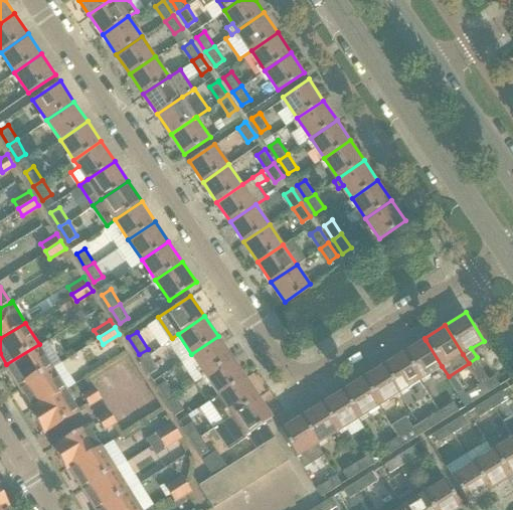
[(191,354),(205,374),(231,356),(218,336),(191,354)]
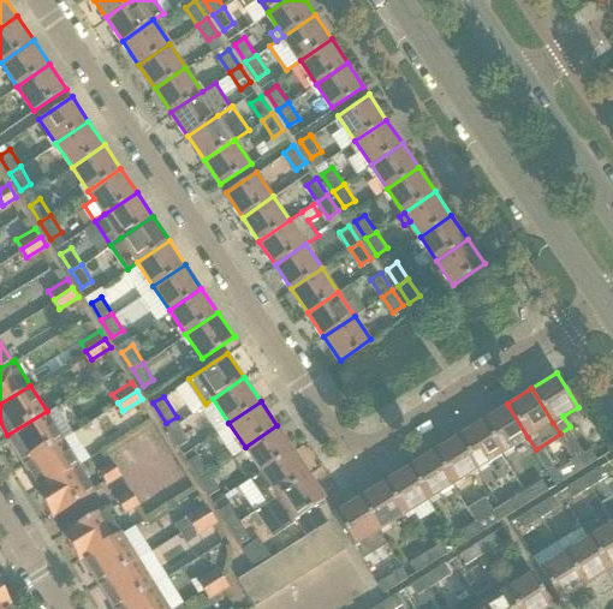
[(507,404),(483,418),(504,453),(528,437),(507,404)]
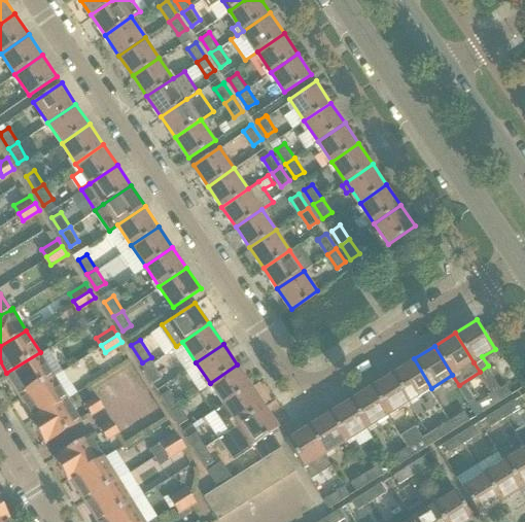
[(40,352),(6,373),(21,395),(54,375),(62,369),(48,347),(40,352)]
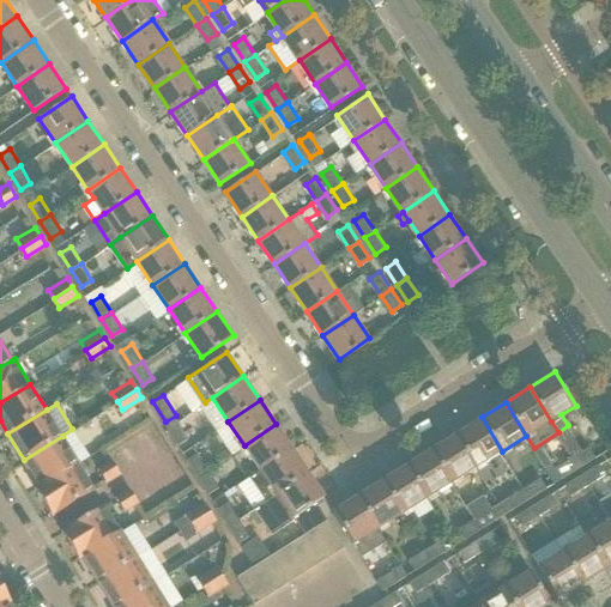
[(176,416),(165,422),(179,443),(189,436),(176,416)]
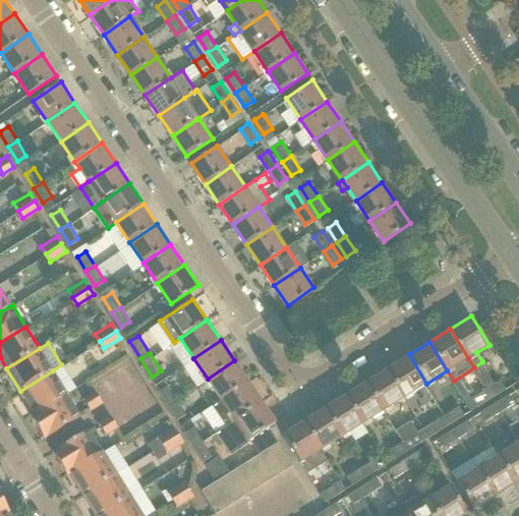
[(409,354),(388,367),(406,397),(426,384),(409,354)]
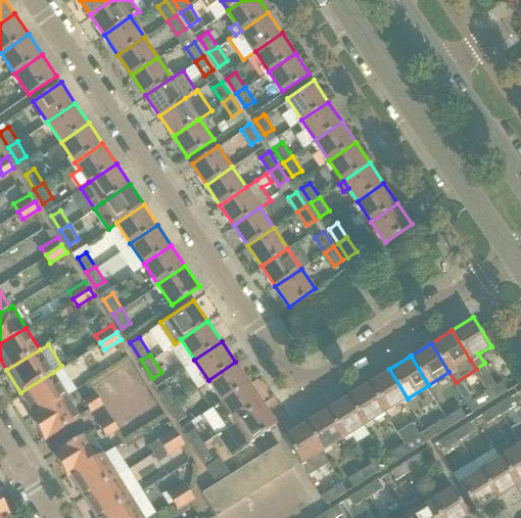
[(208,380),(222,401),(249,382),(235,362),(208,380)]
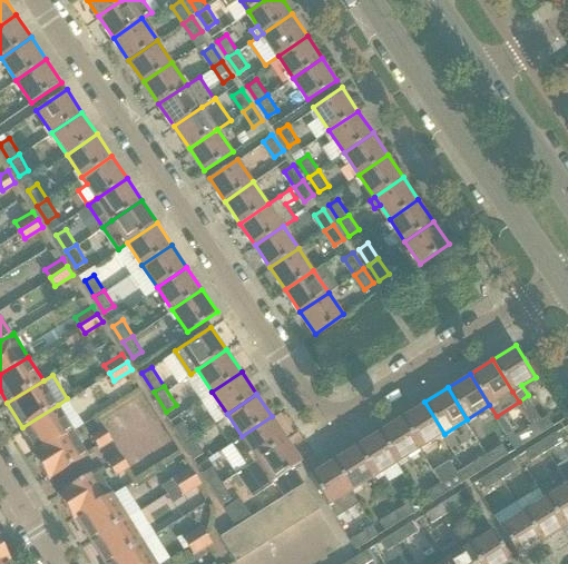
[(528,395),(519,402),(532,424),(541,417),(528,395)]
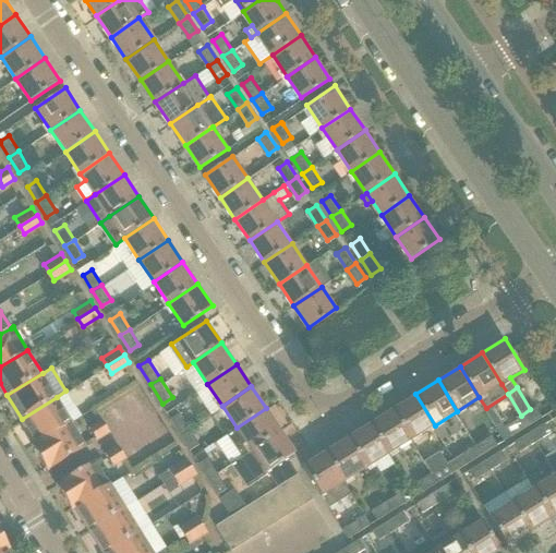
[(415,394),(394,408),(412,439),(435,425),(415,394)]
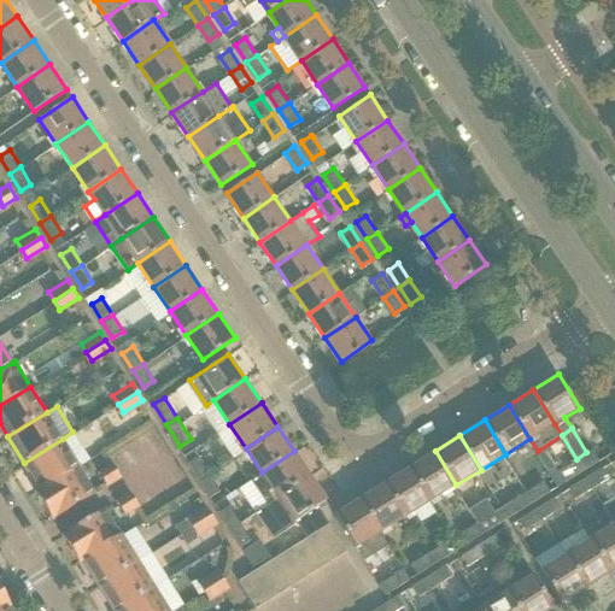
[(63,439),(24,463),(39,486),(40,487),(40,488),(78,464),(65,442),(63,439)]
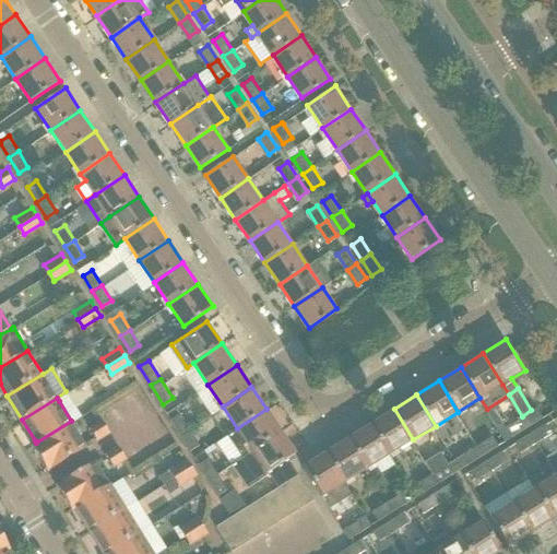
[(531,410),(522,416),(528,425),(544,415),(537,407),(531,410)]
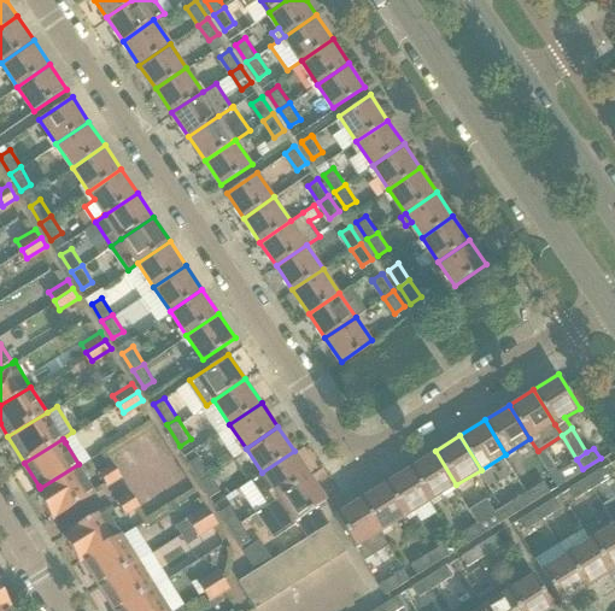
[(255,477),(271,500),(310,474),(294,451),(262,473),(255,477)]
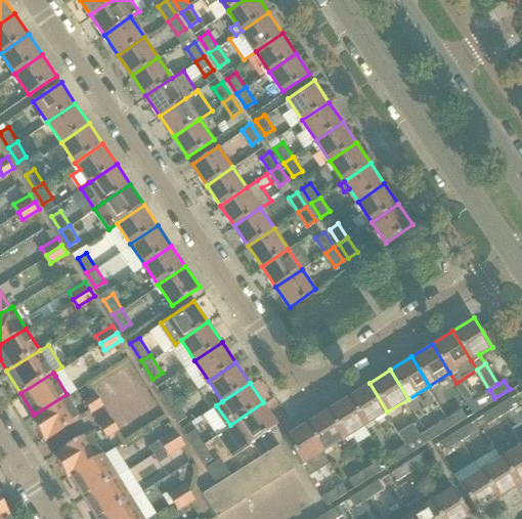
[(370,383),(348,396),(366,425),(387,412),(370,383)]
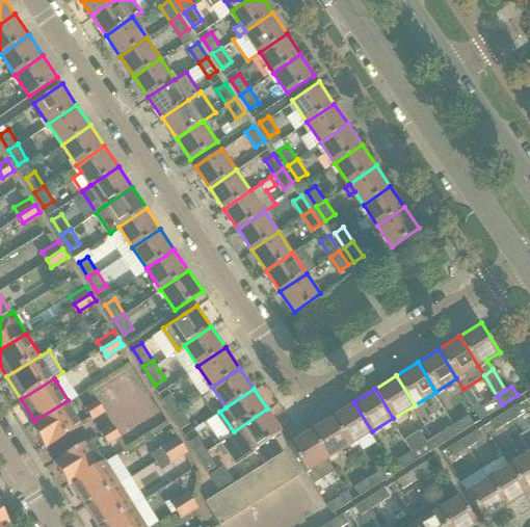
[(163,397),(173,412),(181,406),(173,392),(163,397)]
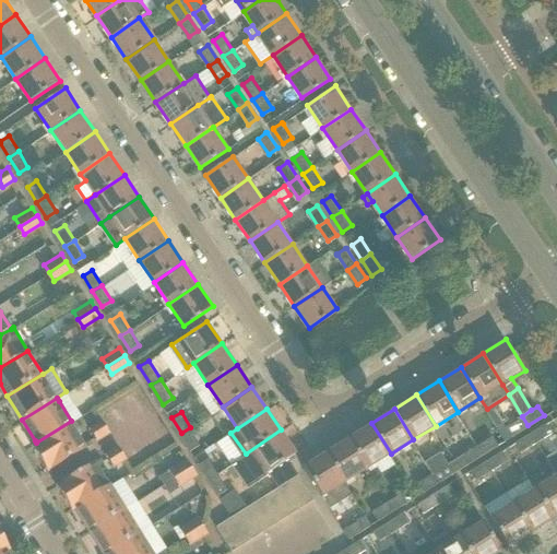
[(528,425),(522,416),(507,426),(512,435),(528,425)]
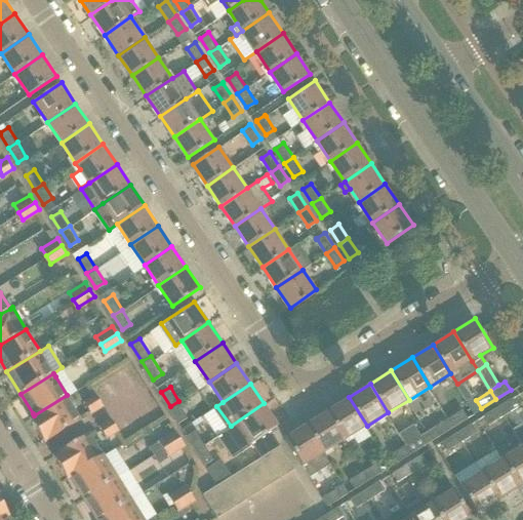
[(85,400),(92,411),(104,403),(96,393),(85,400)]
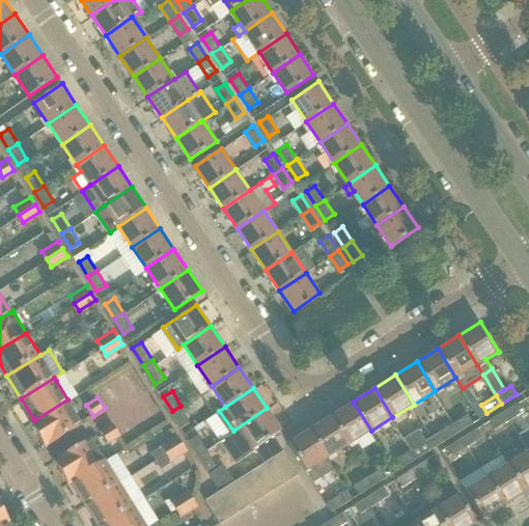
[(34,420),(32,422),(47,445),(49,443),(82,422),(67,399),(34,420)]
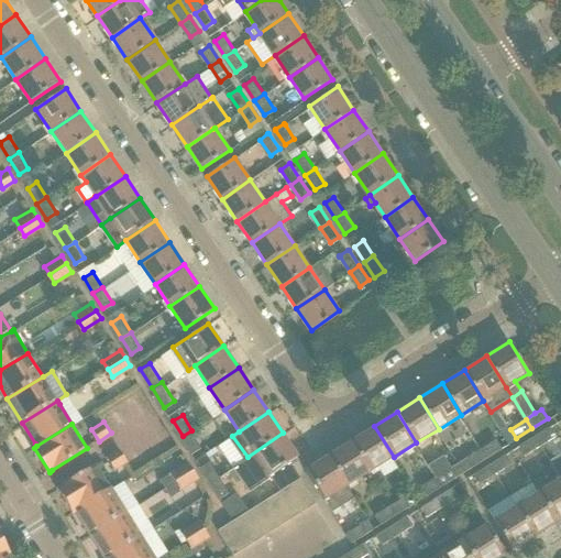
[(551,424),(536,434),(541,444),(557,434),(551,424)]
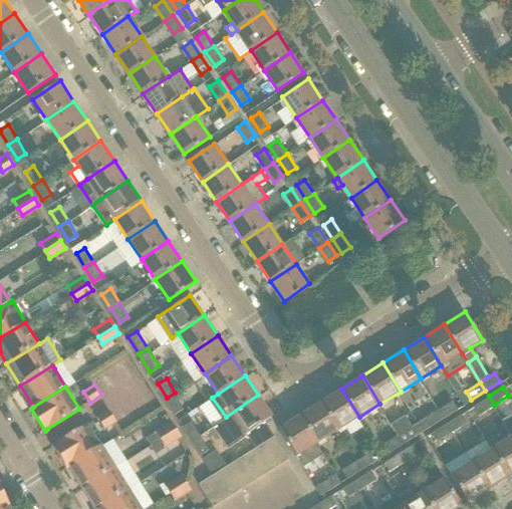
[(341,389),(321,402),(338,430),(359,417),(341,389)]
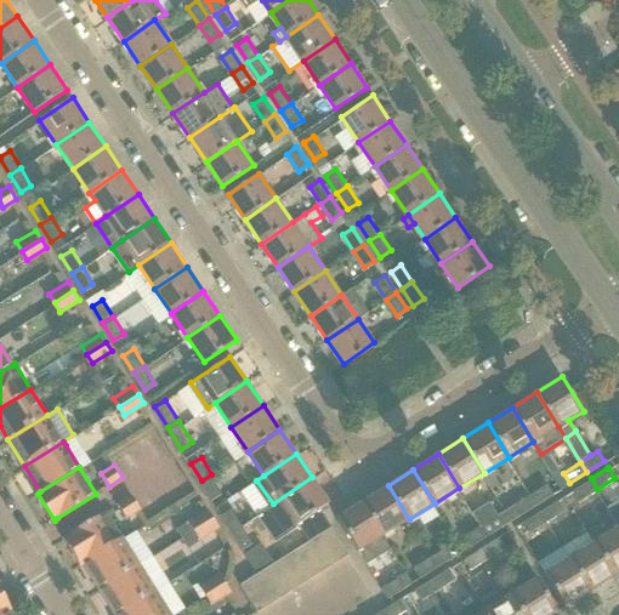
[(211,474),(202,480),(213,497),(222,491),(211,474)]
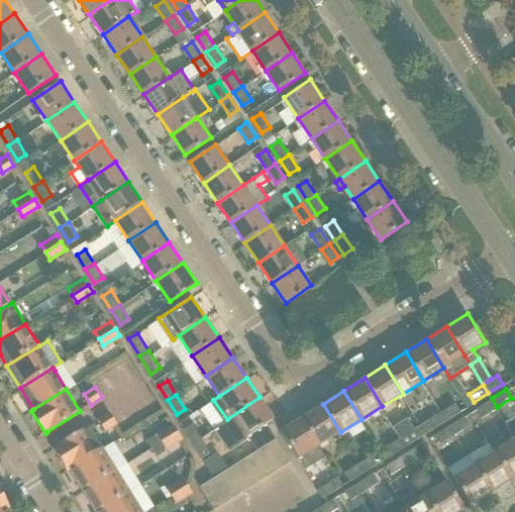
[(227,419),(215,427),(230,449),(247,437),(255,450),(266,444),(277,437),(268,422),(274,418),(260,397),(227,419)]
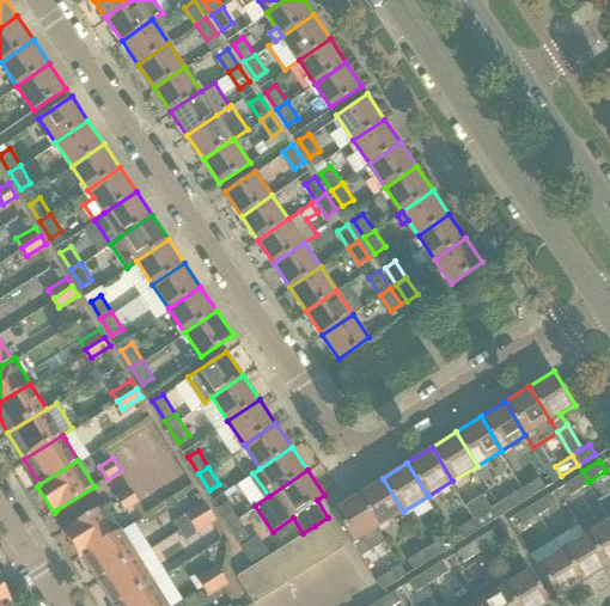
[(583,471),(566,482),(572,493),(589,482),(583,471)]
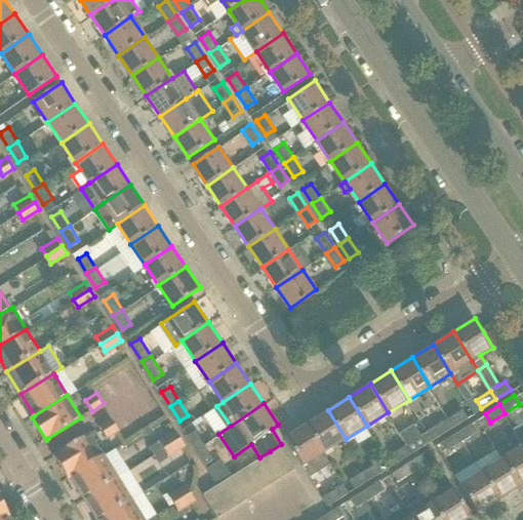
[(464,407),(448,416),(454,426),(469,416),(464,407)]
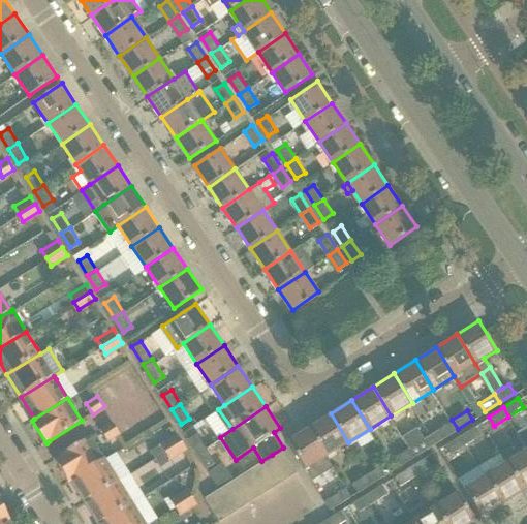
[(331,413),(309,427),(327,455),(348,442),(332,414),(331,413)]
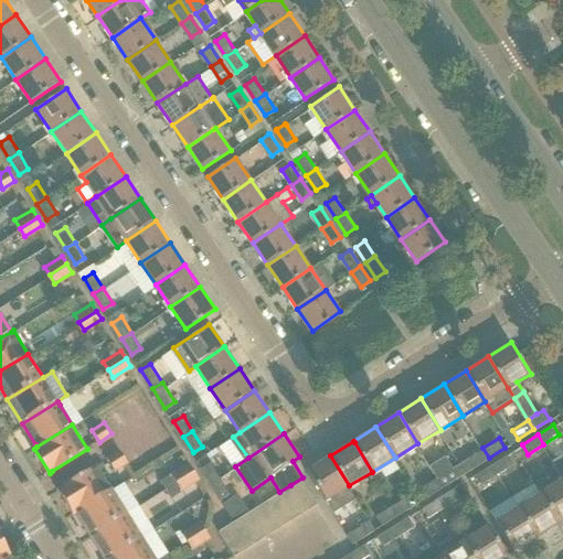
[(489,458),(482,448),(467,458),(474,466),(489,458)]
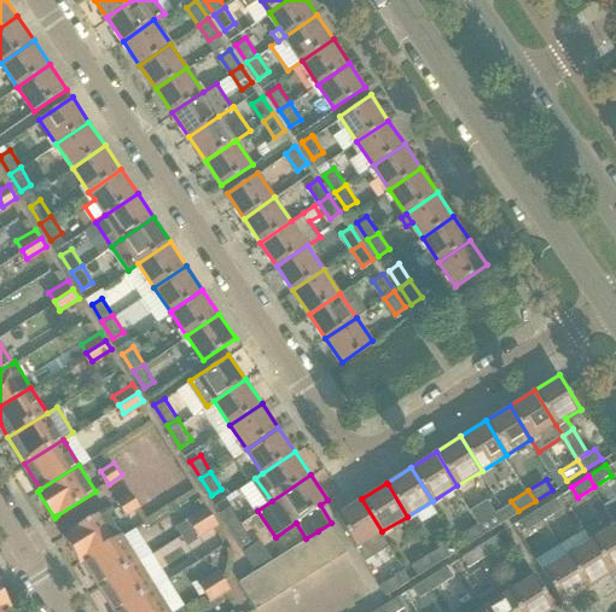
[(118,500),(127,512),(140,503),(132,491),(118,500)]
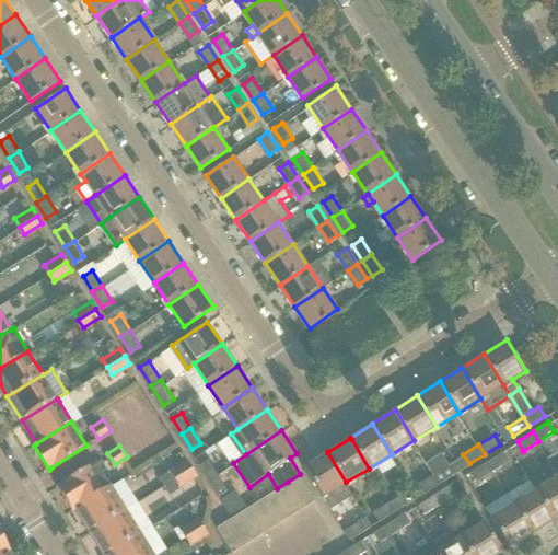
[(503,450),(488,460),(493,469),(510,459),(503,450)]
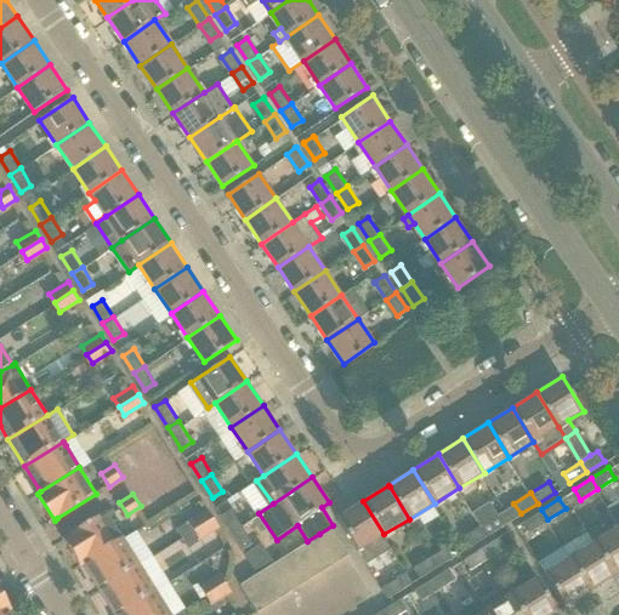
[(607,505),(618,523),(618,499),(607,505)]
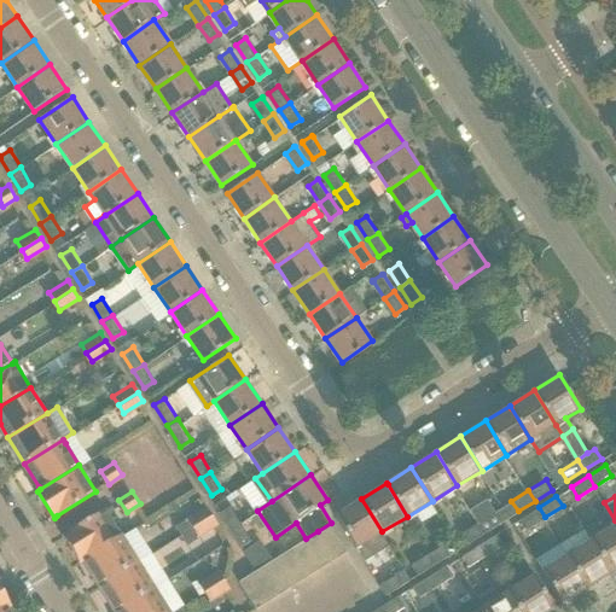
[(361,499),(337,513),(338,516),(358,547),(359,547),(365,558),(389,542),(382,531),(361,499)]
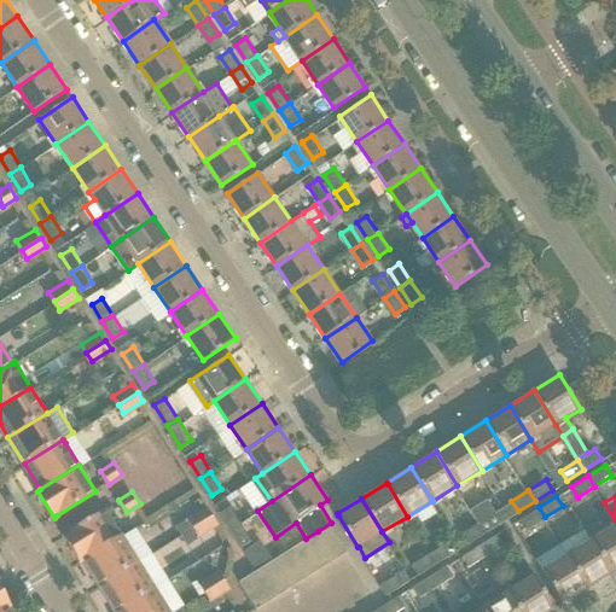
[(486,531),(503,520),(488,499),(471,508),(480,522),(486,531)]
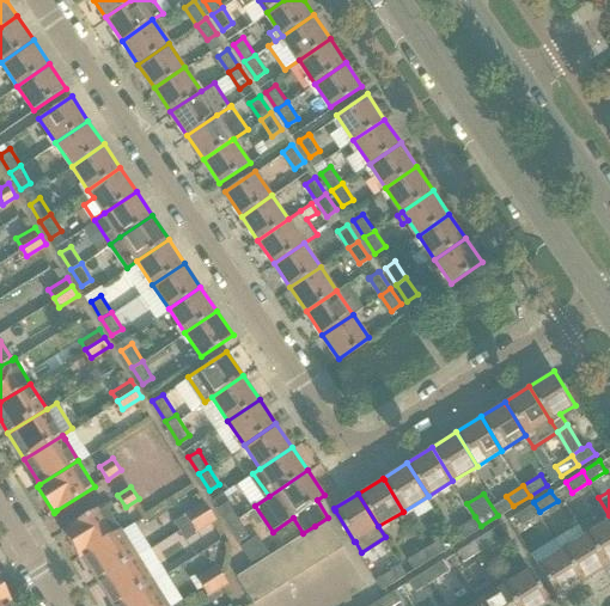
[(218,506),(229,522),(239,515),(229,499),(218,506)]
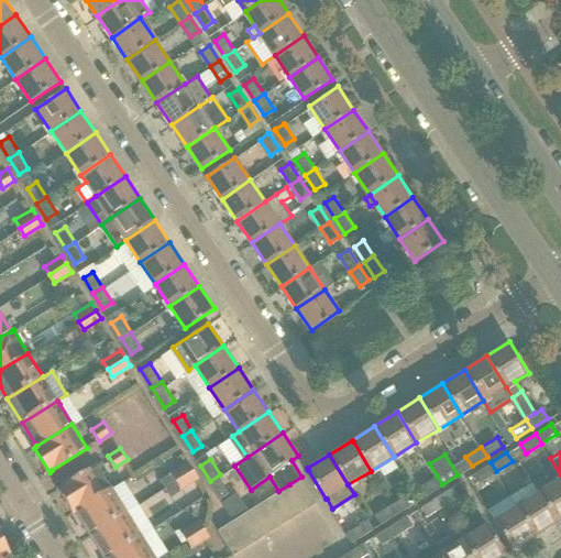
[(172,471),(176,479),(194,468),(189,460),(172,471)]
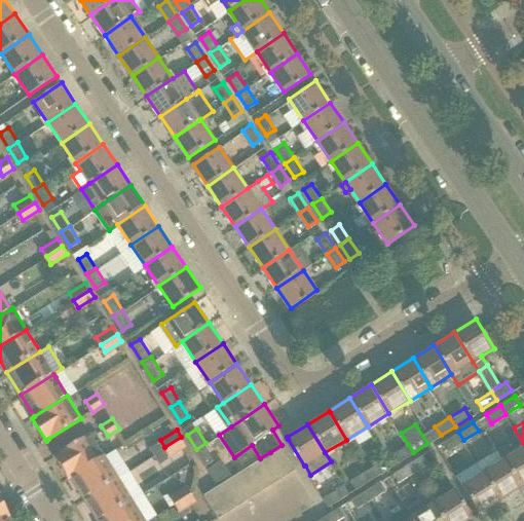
[(58,452),(54,454),(69,477),(71,476),(104,454),(90,432),(58,452)]
